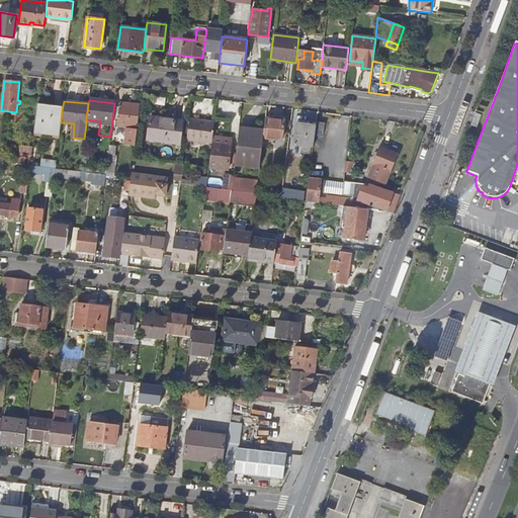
[(116,126),(125,127),(123,143),(135,145),(140,104),(119,102),(116,126)]
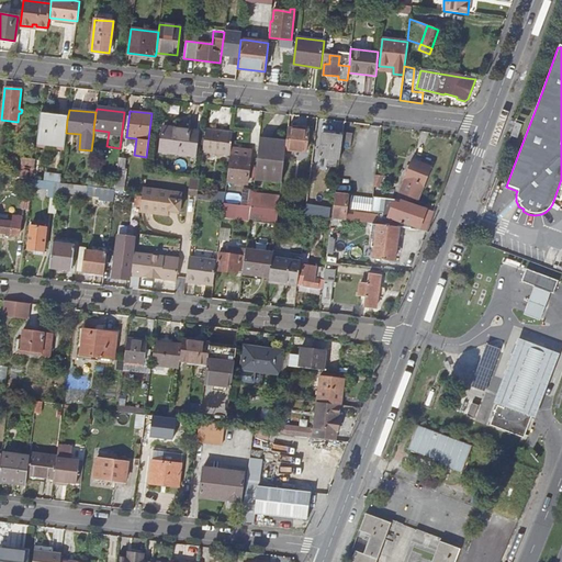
[(64,147),(66,133),(67,120),(41,116),(37,144),(64,147)]
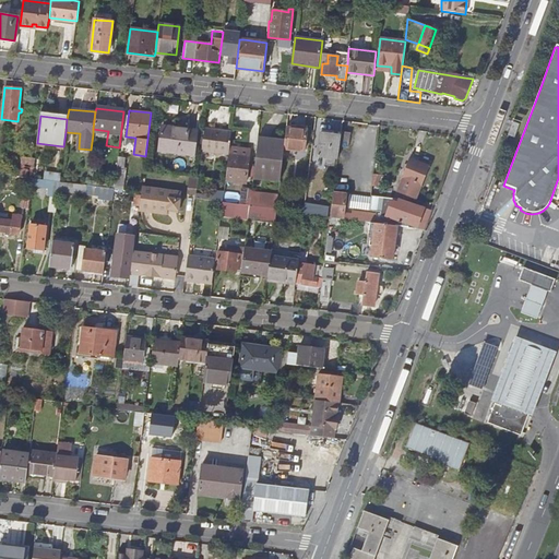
[(519,126),(512,123),(507,137),(513,140),(519,126)]
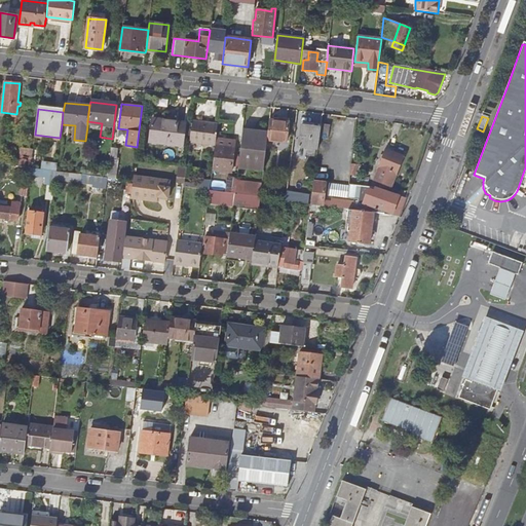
[(185,123),(152,119),(149,142),(183,145),(185,123)]
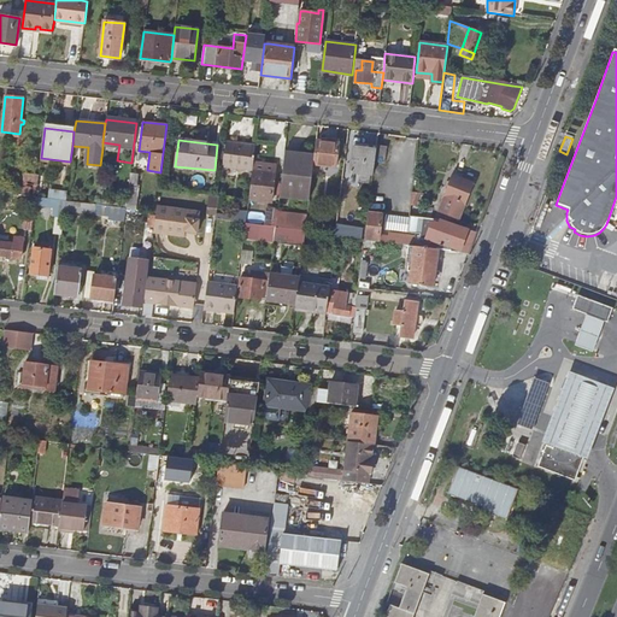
[(315,156),(311,176),(329,178),(330,166),(336,166),(339,142),(316,140),(315,156)]
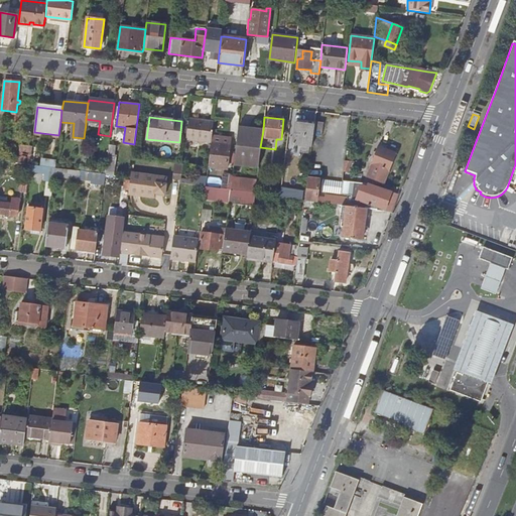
[(214,121),(187,118),(185,139),(211,143),(212,136),(214,121)]
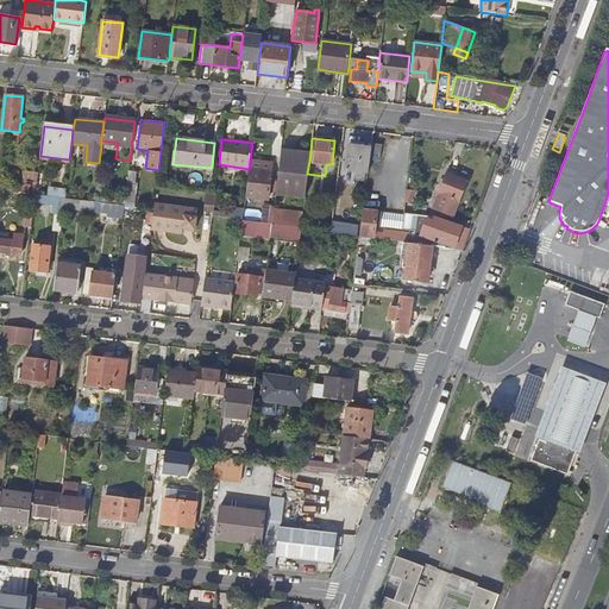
[(371,148),(370,159),(380,161),(382,145),(372,143),(371,148)]
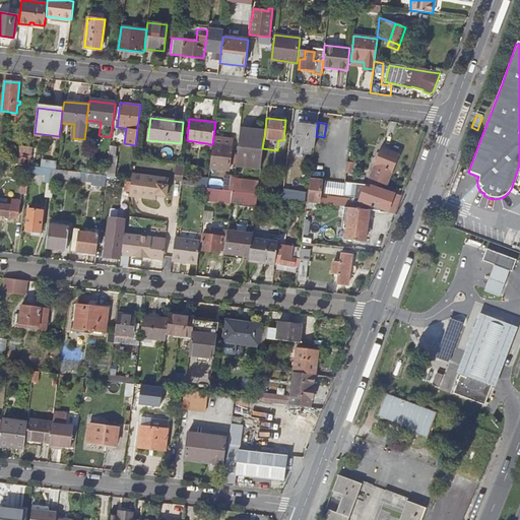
[(316,136),(317,126),(298,124),(296,145),(314,147),(316,136)]
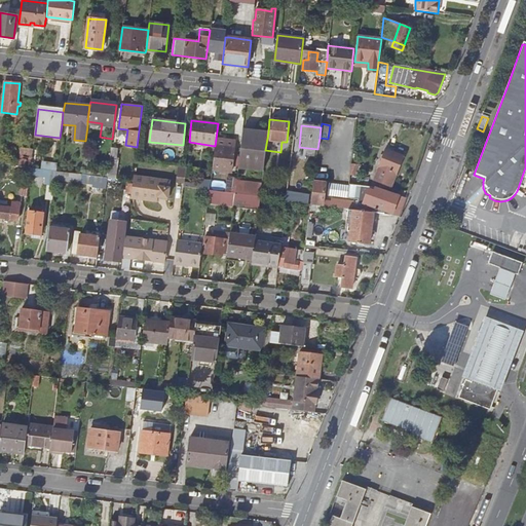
[(263,165),(265,150),(268,133),(242,129),(237,167),(263,171),(263,165)]
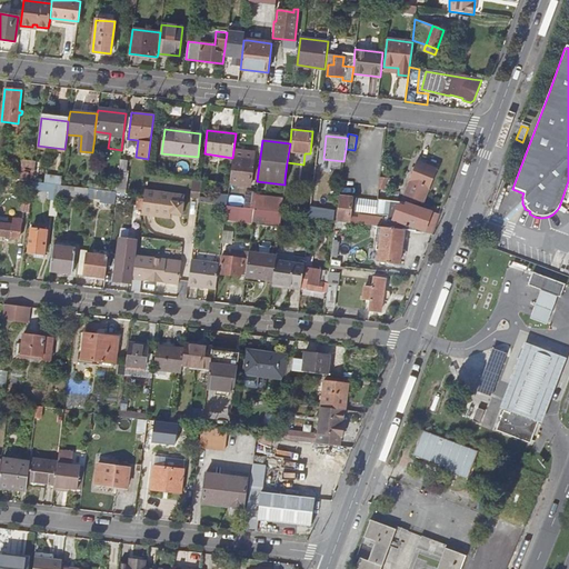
[(232,158),(229,183),(249,186),(253,153),(233,150),(232,158)]
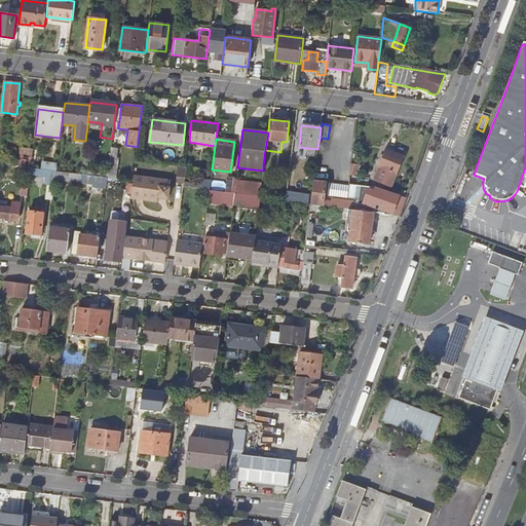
[(387,146),(374,180),(391,186),(403,156),(393,152),(395,149),(387,146)]
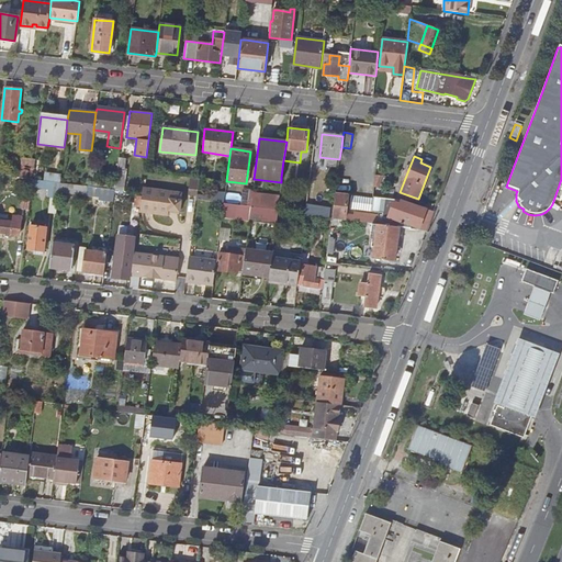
[(119,158),(114,184),(124,186),(126,168),(124,168),(125,159),(119,158)]
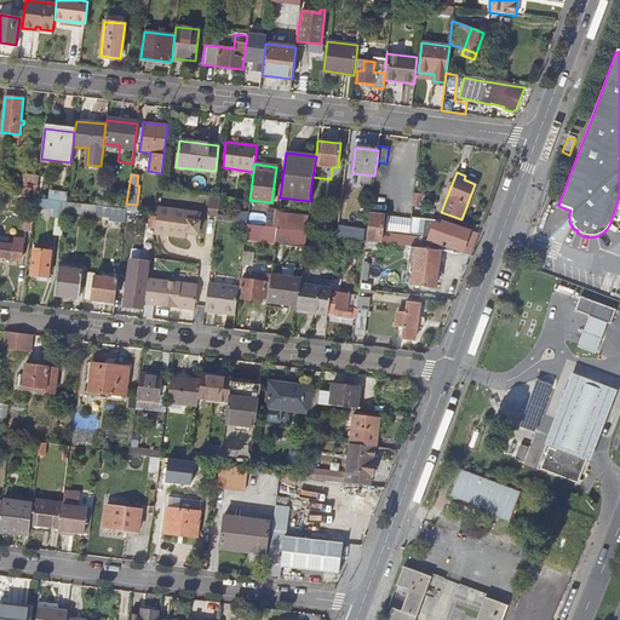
[(412,216),(423,218),(425,194),(414,193),(412,216)]
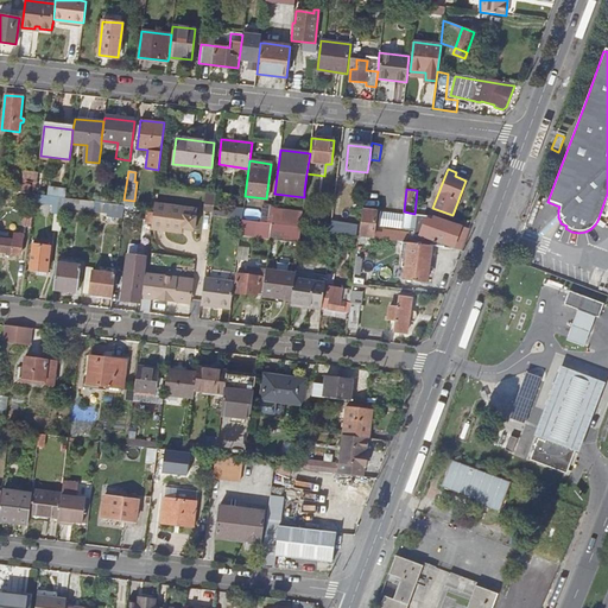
[(213,211),(215,194),(207,192),(206,210),(213,211)]
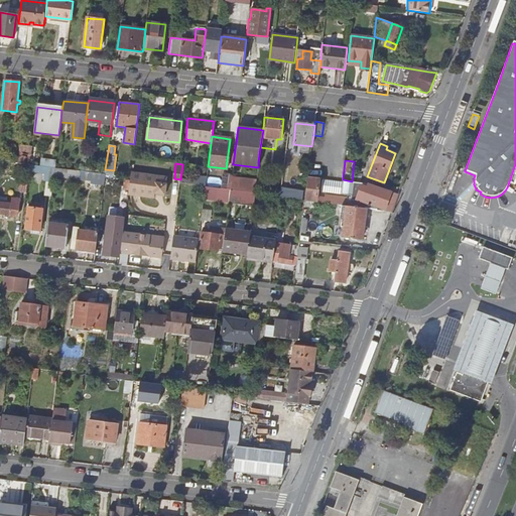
[(54,167),(30,164),(29,172),(53,175),(54,167)]
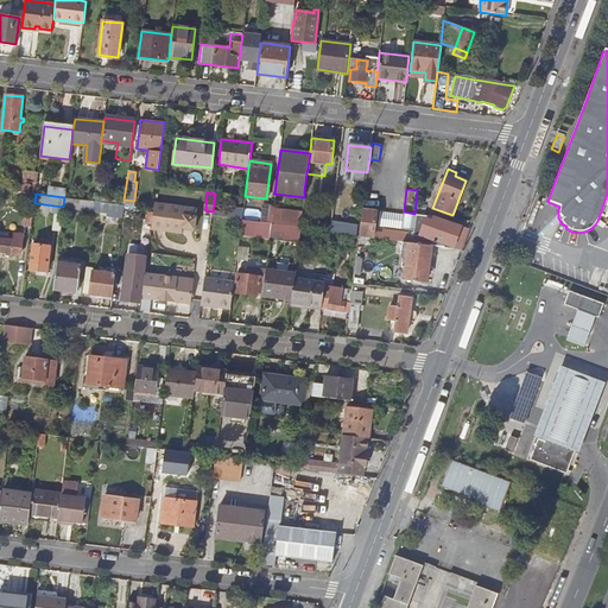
[(94,201),(64,197),(63,207),(93,210),(94,201)]
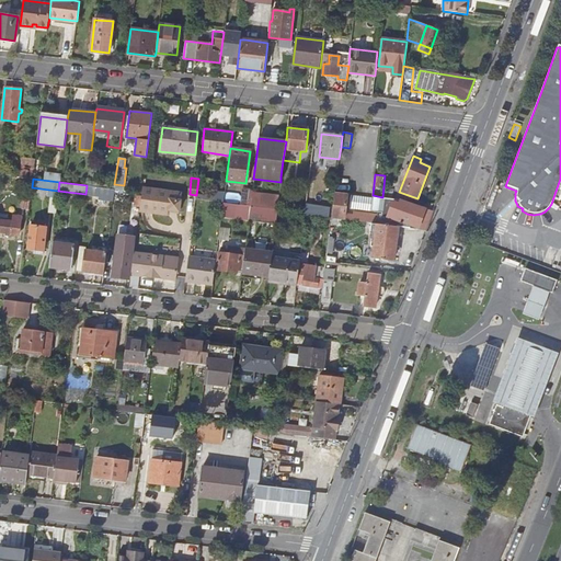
[(96,186),(87,185),(86,194),(95,196),(96,186)]
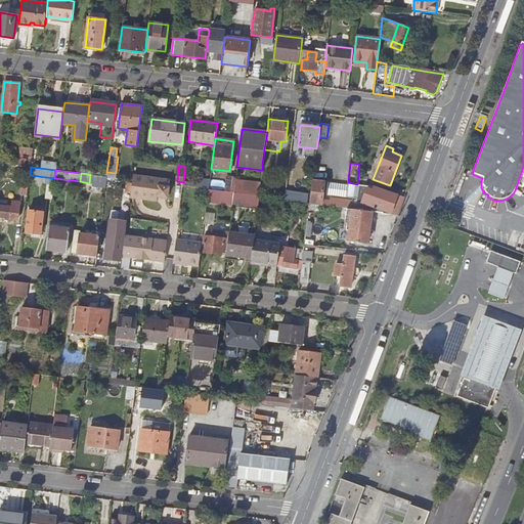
[(158,183),(159,178),(132,175),(132,180),(158,183)]
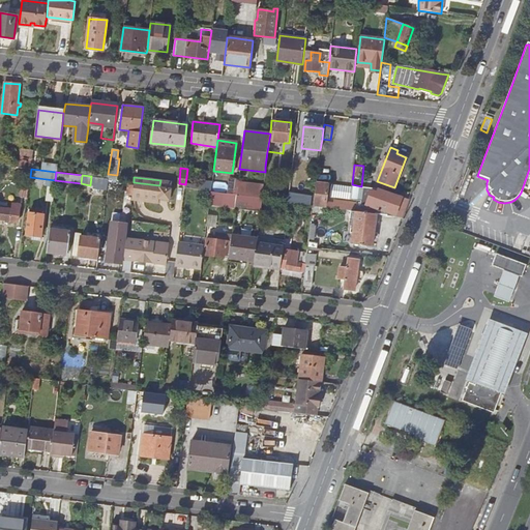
[(229,177),(227,187),(227,194),(236,195),(238,178),(229,177)]
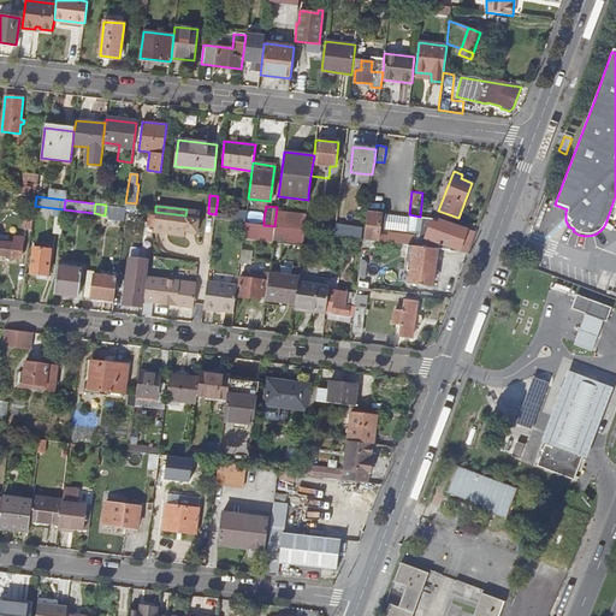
[(153,227),(153,232),(184,236),(184,231),(196,232),(200,211),(187,209),(185,215),(155,212),(155,214),(153,227)]
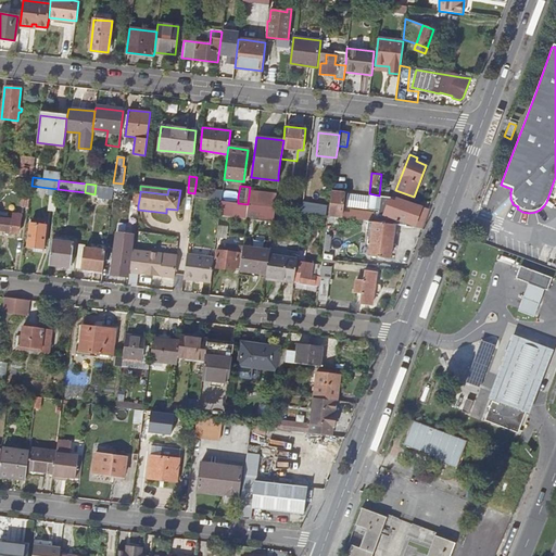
[(331,190),(328,214),(328,216),(341,218),(342,212),(344,191),(331,190)]
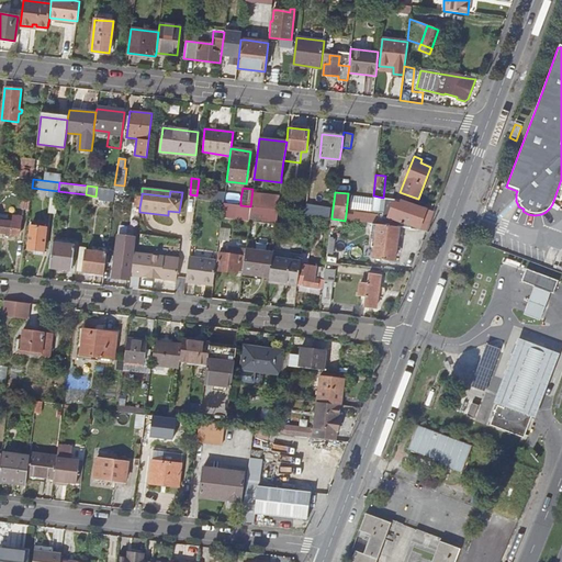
[(397,199),(400,200),(417,202),(418,199),(400,192),(397,199)]
